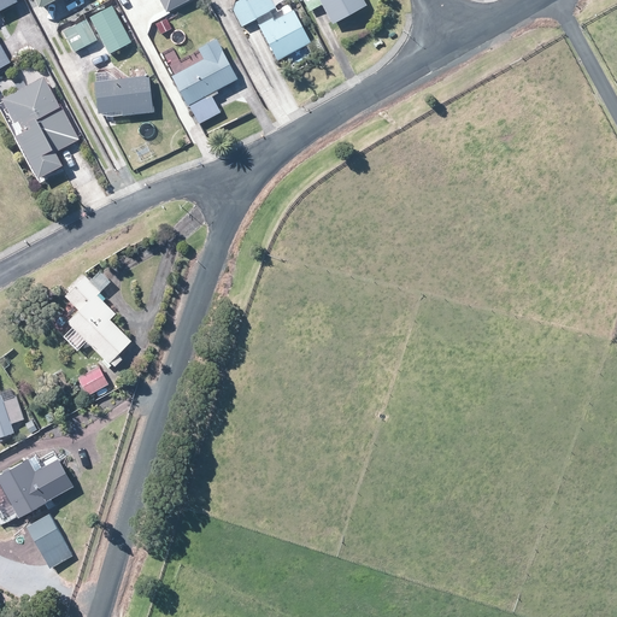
[(0,0),(0,10),(15,3),(13,0),(0,0)]
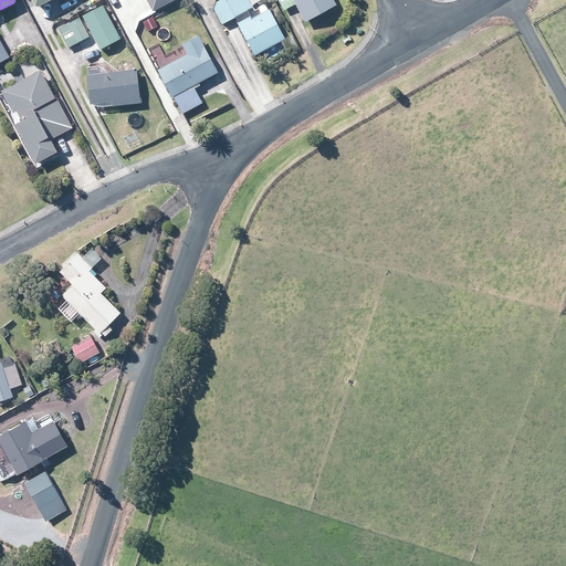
[(27,0),(32,10),(51,0),(27,0)]
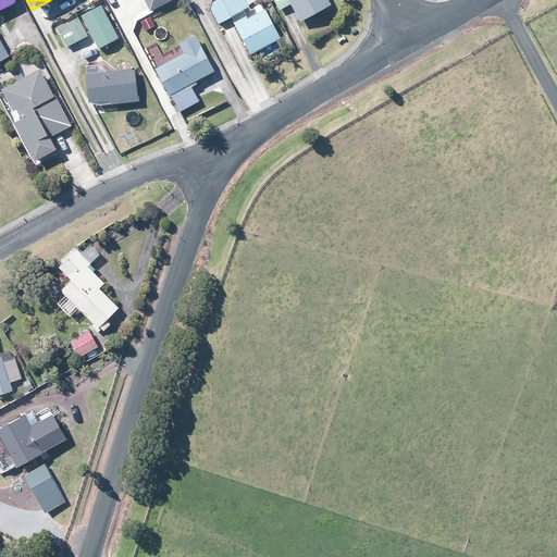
[(53,0),(62,14),(77,5),(73,0),(53,0)]
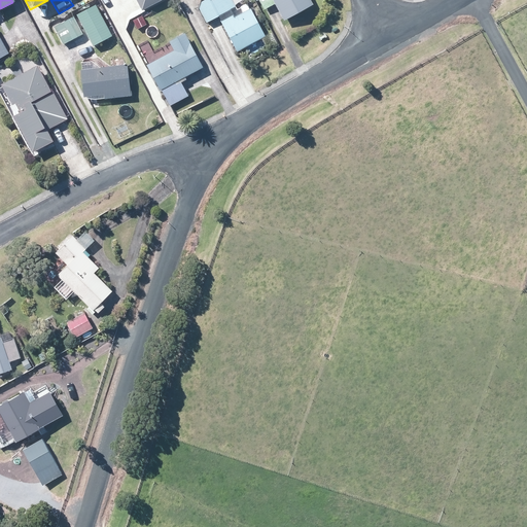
[(161,0),(134,0),(139,8),(141,11),(142,10),(161,0)]
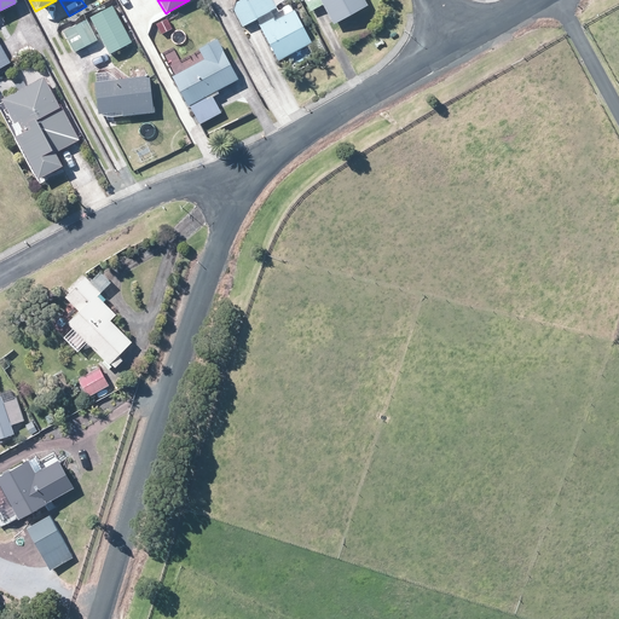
[(258,19),(276,9),(270,0),(249,0),(246,3),(256,21),(258,19)]
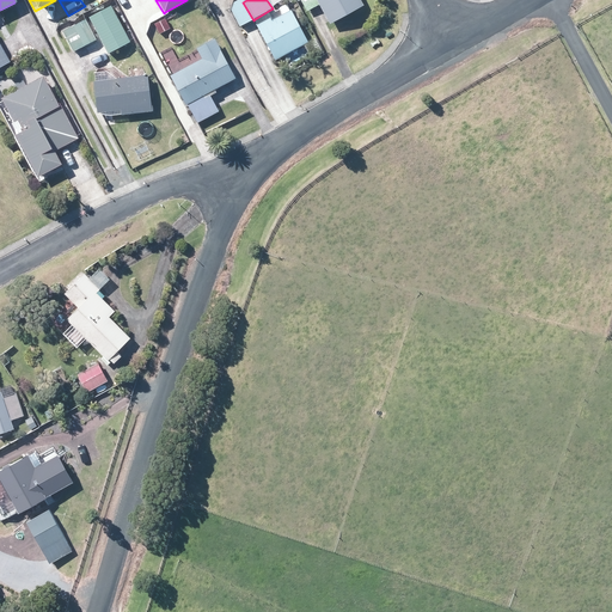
[(356,0),(298,0),(305,12),(308,10),(317,5),(328,24),(360,6),(356,0)]
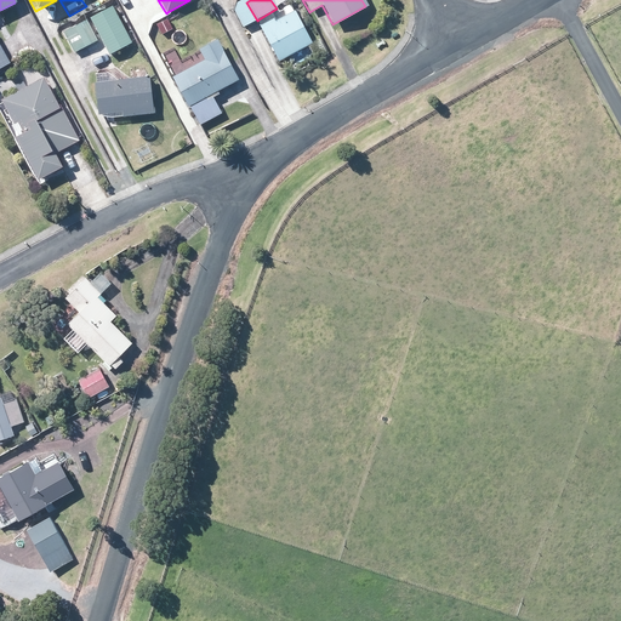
[(130,44),(129,41),(110,6),(89,18),(100,39),(108,55),(130,44)]
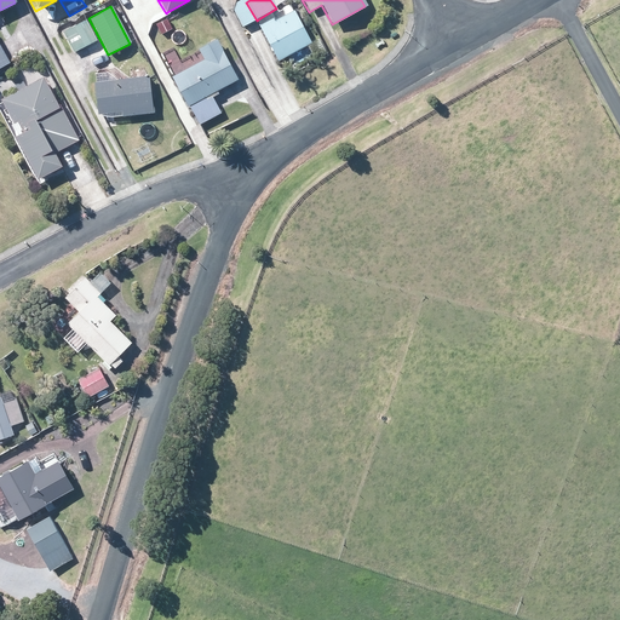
[(310,44),(297,19),(292,11),(274,21),(273,18),(260,24),(257,27),(277,62),(277,61),(302,49),(305,46),(310,44)]
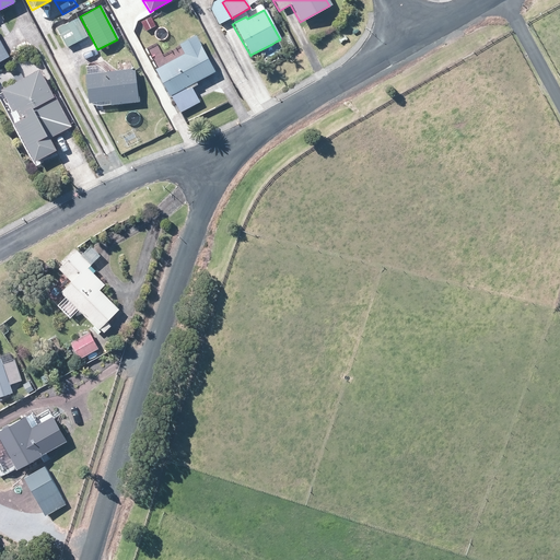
[(56,28),(66,47),(86,37),(77,18),(56,28)]
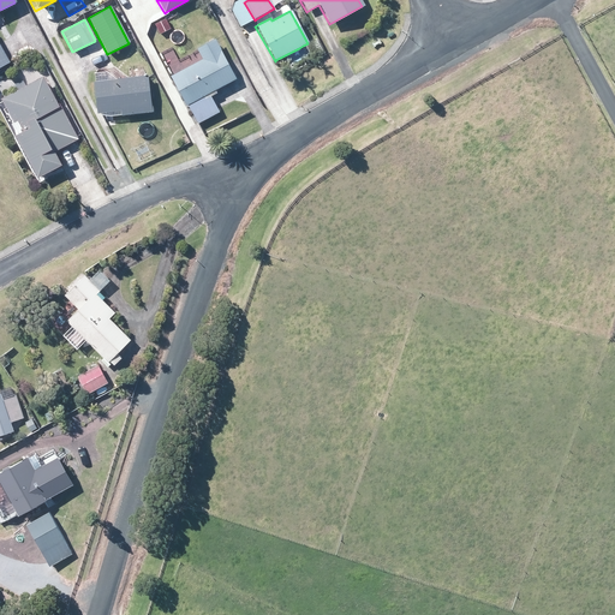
[(151,37),(169,29),(165,19),(154,24),(155,28),(148,31),(151,37)]
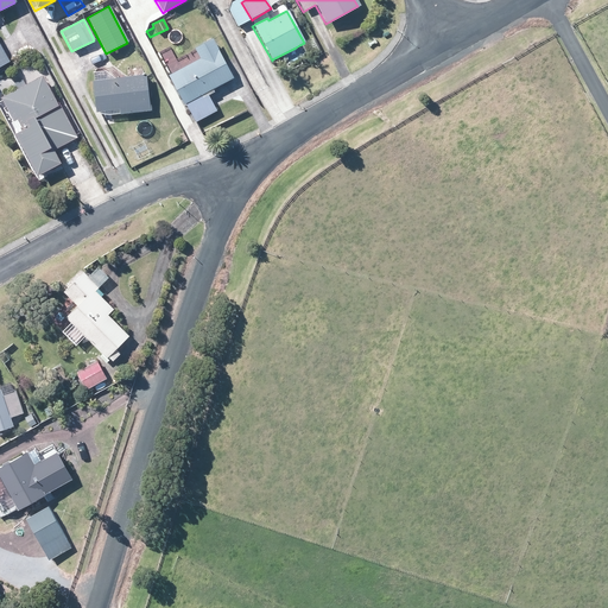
[(233,78),(225,63),(211,39),(194,49),(198,59),(179,70),(168,76),(183,106),(184,105),(194,124),(197,121),(215,111),(214,108),(207,95),(213,93),(211,90),(233,78)]
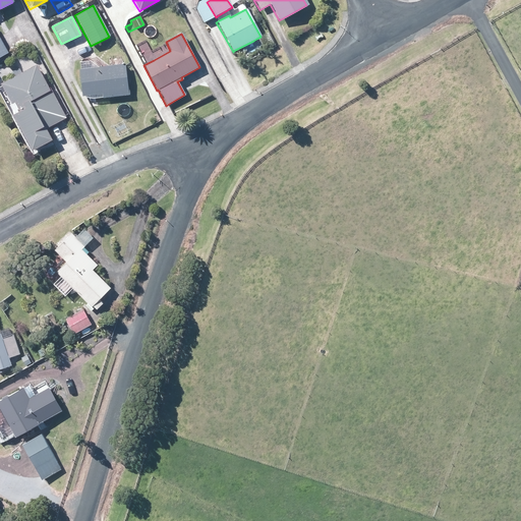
[(102,98),(106,98),(128,95),(127,89),(124,64),(111,65),(99,67),(78,69),(80,91),(81,96),(85,96),(102,94),(102,98)]
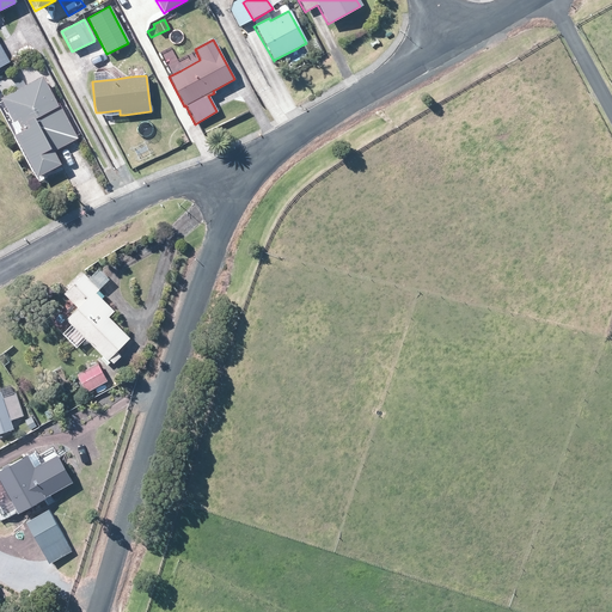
[(77,139),(57,104),(56,104),(41,77),(0,98),(0,102),(12,123),(16,121),(22,132),(12,136),(35,178),(59,165),(51,153),(77,139)]
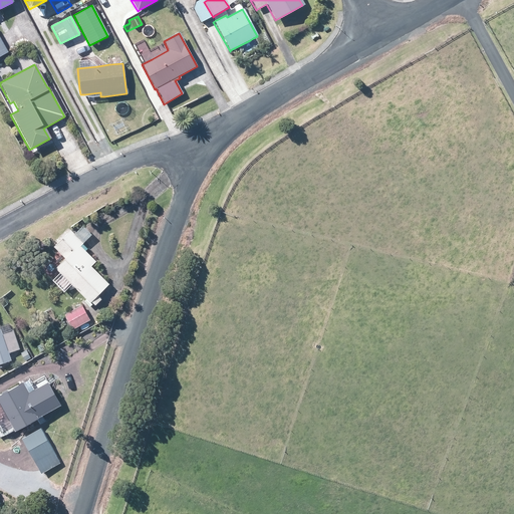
[(81,242),(72,232),(68,228),(51,245),(62,256),(53,266),(87,301),(88,299),(93,303),(99,297),(94,293),(106,282),(88,264),(94,260),(83,249),(78,245),(81,242)]
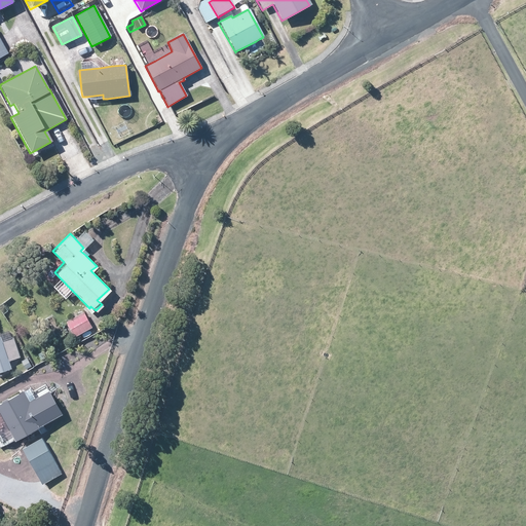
[(89,326),(85,318),(81,311),(64,320),(72,335),(89,326)]
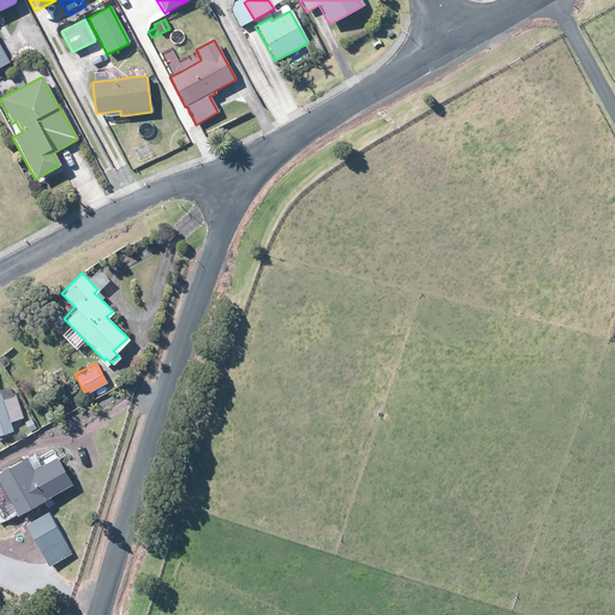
[(23,417),(15,393),(11,394),(7,386),(0,388),(0,437),(0,439),(0,437),(0,433),(11,429),(9,421),(23,417)]
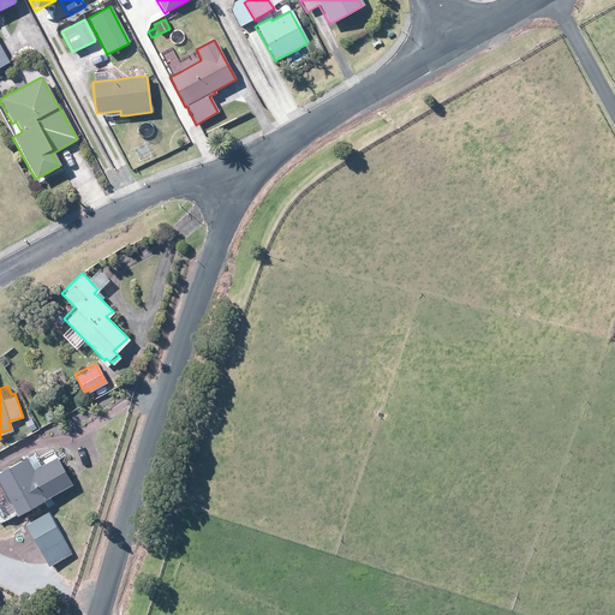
[(70,482),(55,454),(30,467),(23,454),(0,466),(0,500),(5,497),(13,513),(18,511),(42,497),(47,495),(70,482)]
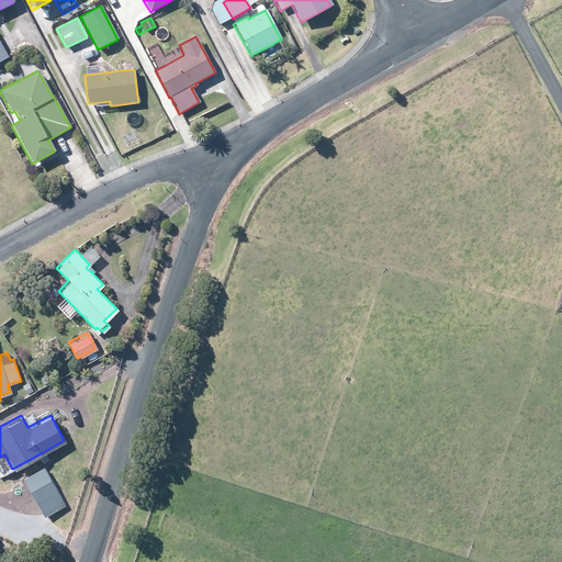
[(35,503),(56,492),(42,467),(22,478),(35,503)]
